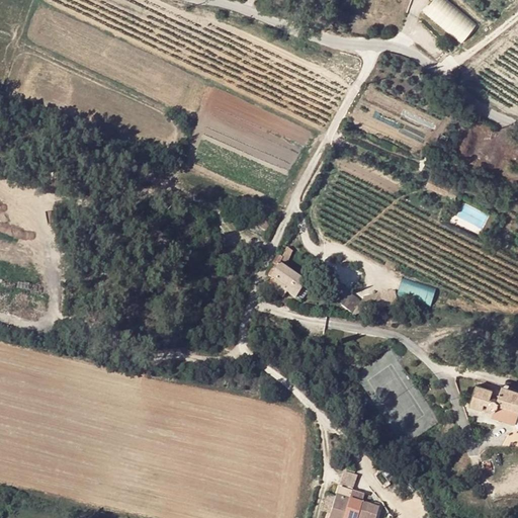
[(448,0),(431,0),(424,9),(461,42),(478,24),(448,0)]
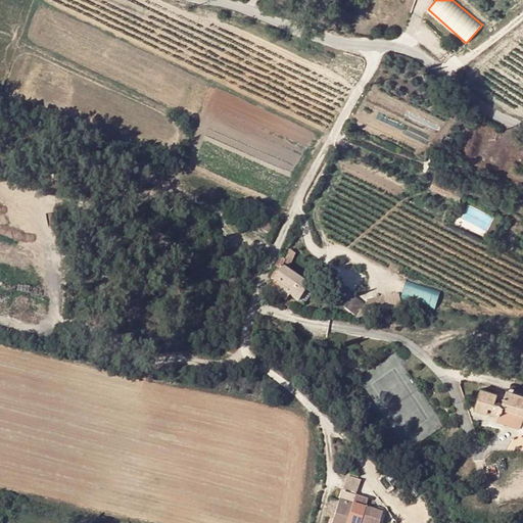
[(436,182),(431,189),(438,194),(443,187),(436,182)]
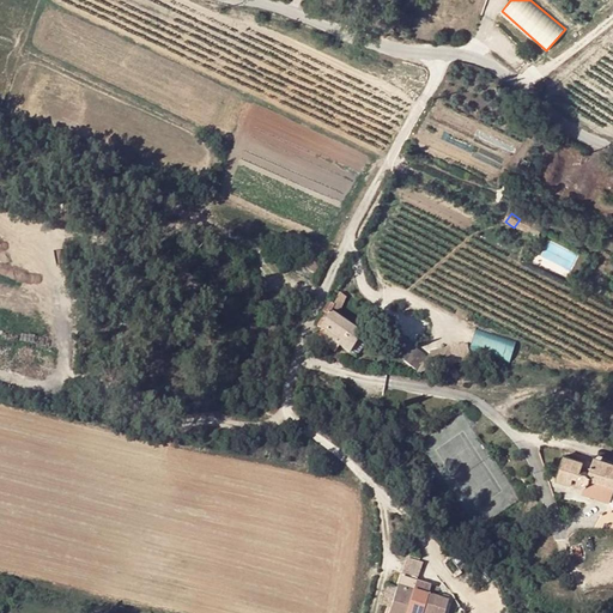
[(520,219),(514,228),(522,234),(529,225),(520,219)]
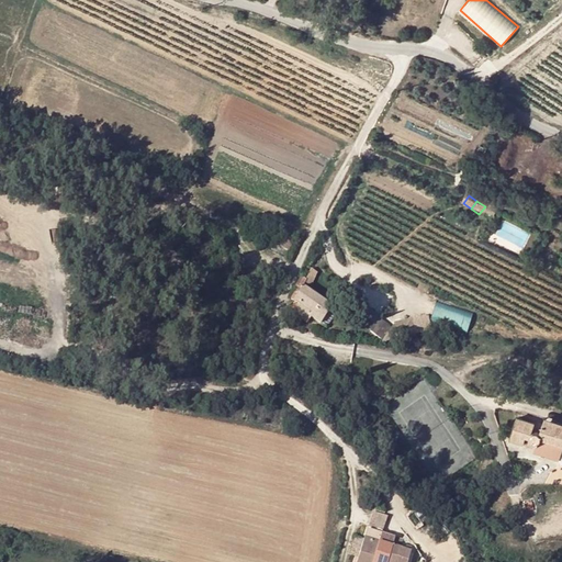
[(279,243),(273,253),(288,260),(293,250),(279,243)]
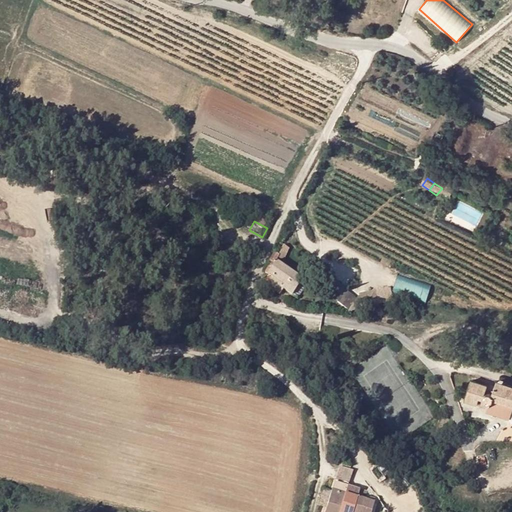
[(281,261),(287,261),(290,246),(285,244),(281,259),(281,261)]
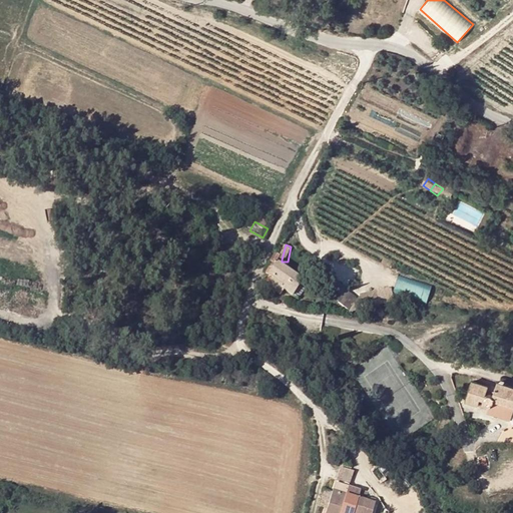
[(338,259),(326,257),(323,272),(334,275),(338,259)]
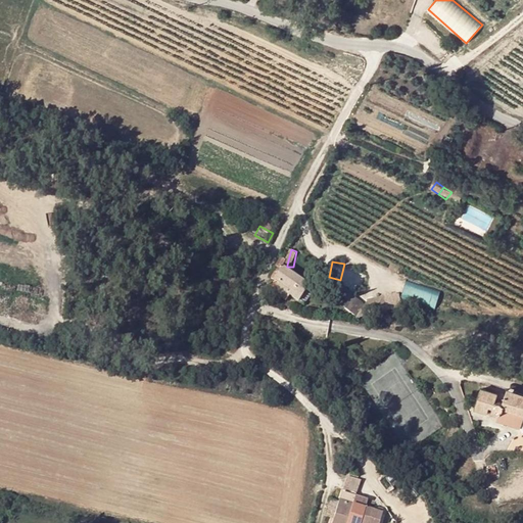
[(279,286),(282,287),(285,287),(282,297),(295,296),(297,290),(307,292),(312,277),(286,271),(287,267),(287,265),(281,264),(279,286)]
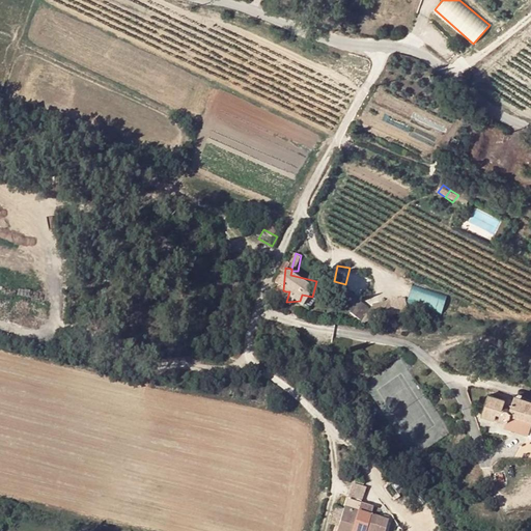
[(364,271),(350,268),(345,284),(360,287),(363,272),(364,271)]
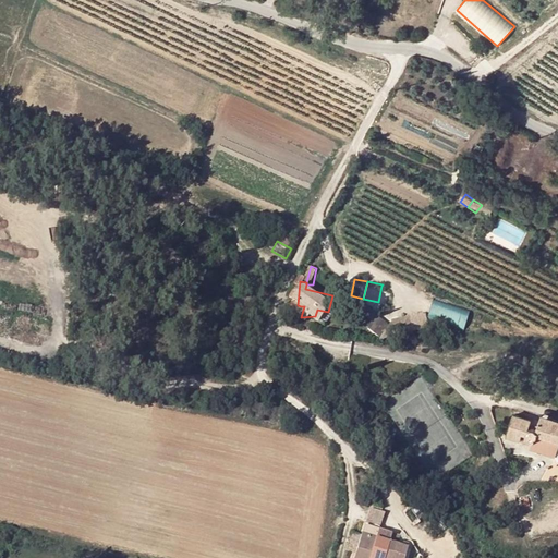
[(398,289),(381,286),(378,302),(395,305),(398,289)]
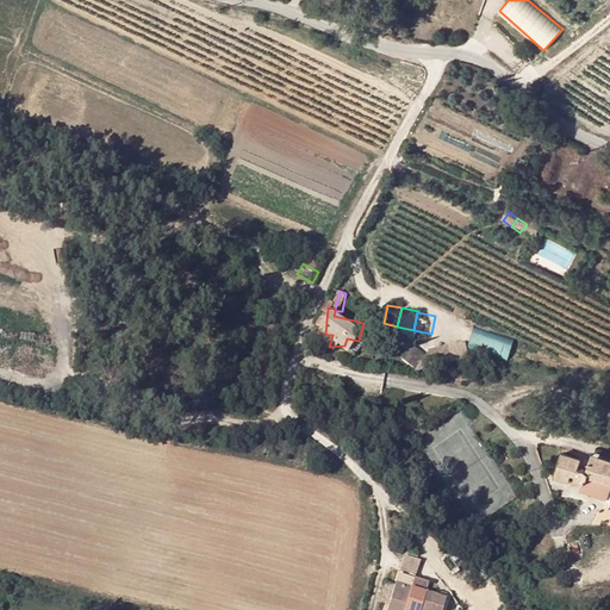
[(467,348),(509,360),(514,338),(473,328),(467,348)]
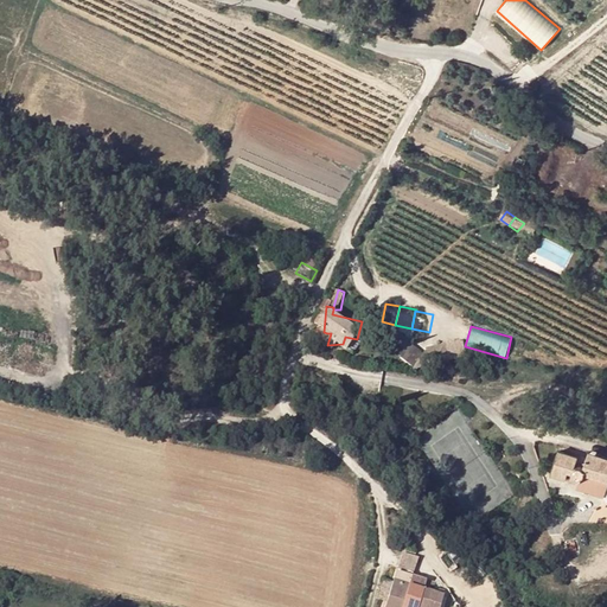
[(413,368),(425,353),(407,337),(394,352),(413,368)]
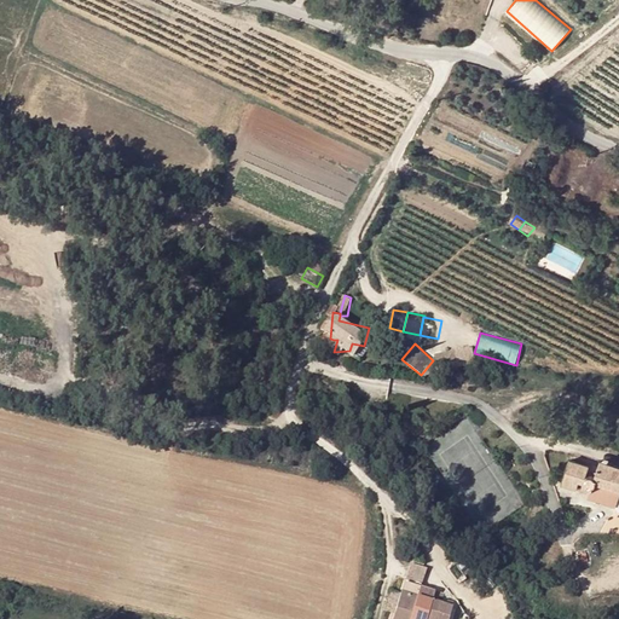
[(441,368),(475,366),(474,348),(440,351),(441,368)]
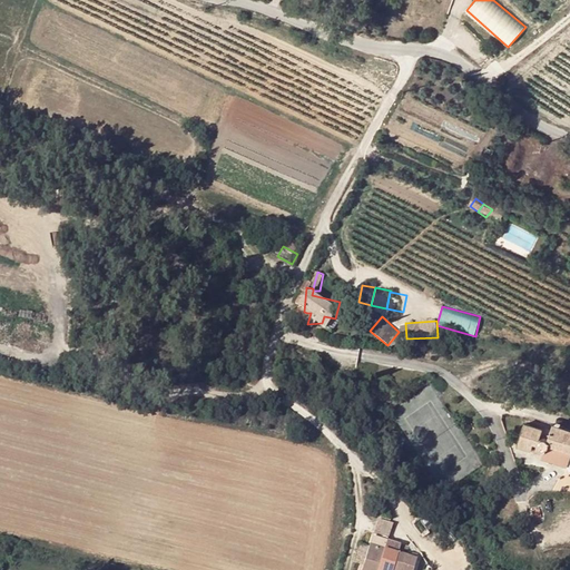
[(569,418),(556,414),(553,423),(569,426),(569,418)]
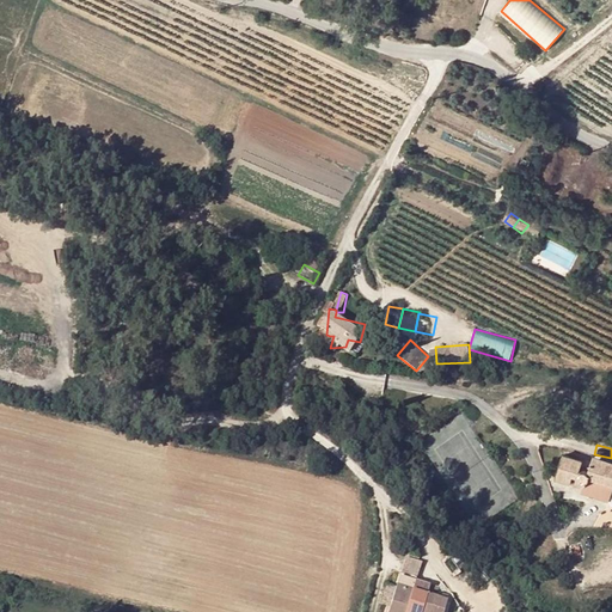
[(611,458),(594,454),(563,447),(557,472),(575,477),(576,473),(587,476),(586,483),(611,489),(611,458)]
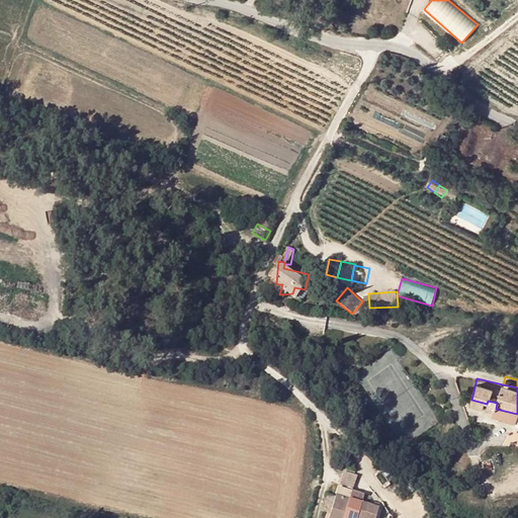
[(351,488),(365,492),(367,484),(369,478),(355,475),(351,488)]
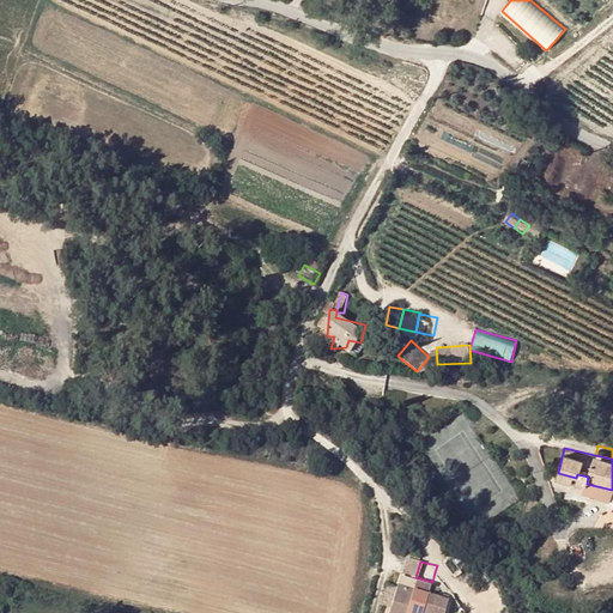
[(424,612),(432,584),(416,580),(412,590),(407,610),(406,612),(424,612)]
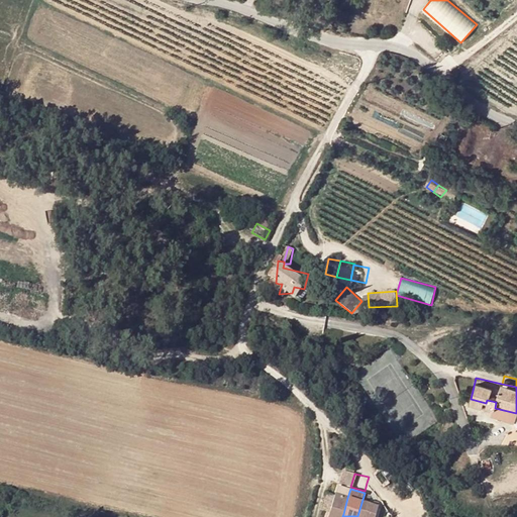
[(384,498),(365,493),(357,516),(388,516),(391,508),(390,507),(391,504),(385,502),(384,506),(381,505),(384,498)]
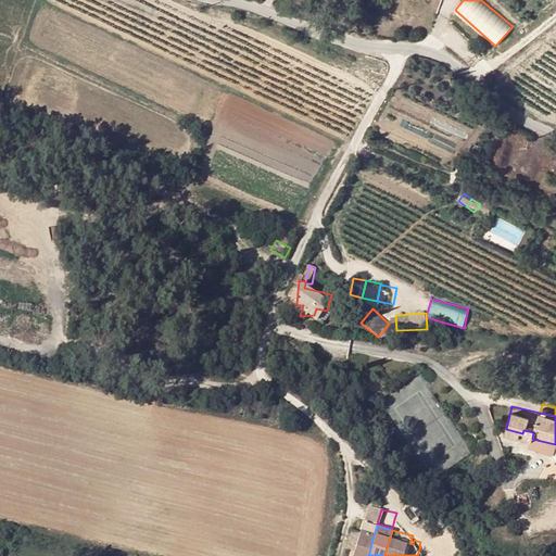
[(361,551),(369,553),(374,535),(366,533),(361,551)]
